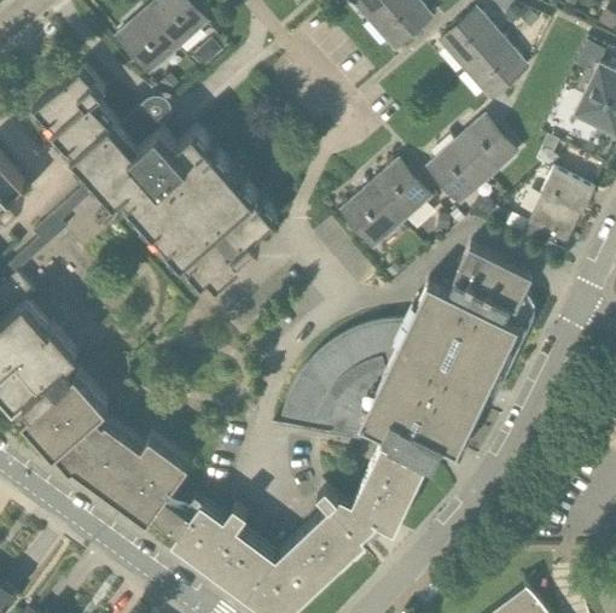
[(157,0),(144,12),(176,48),(205,23),(185,0),(157,0)]
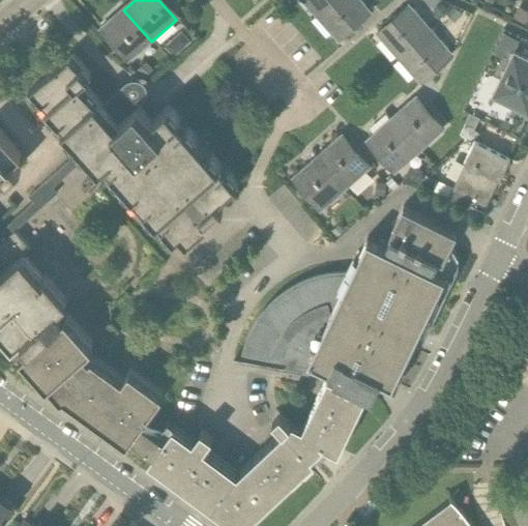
[(298,0),(315,18),(334,0),(298,0)]
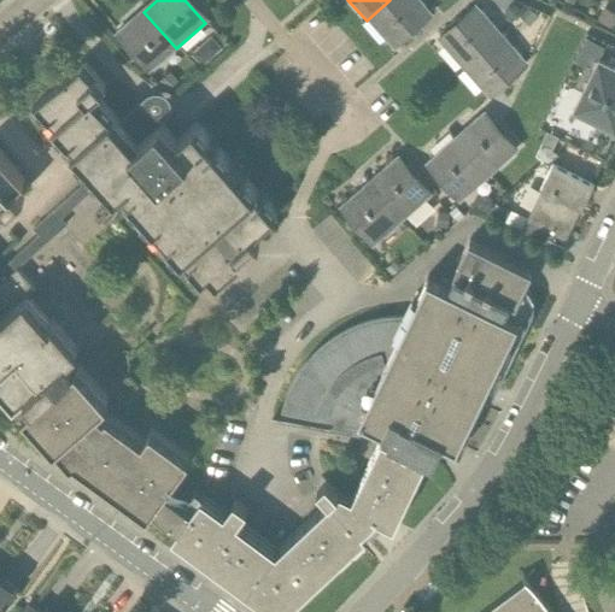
[(392,49),(428,18),(413,0),(390,0),(367,21),(392,49)]
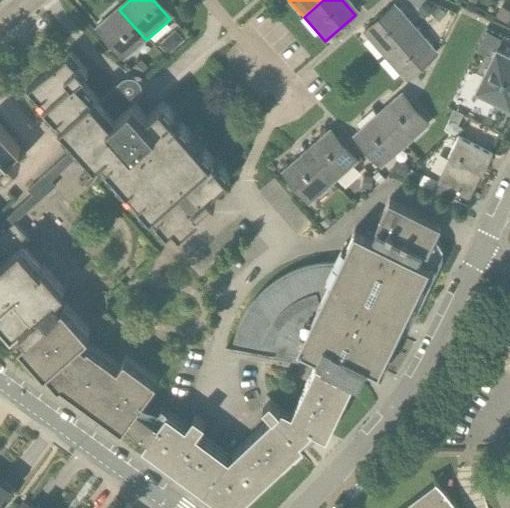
[(431,13),(425,6),(415,15),(421,23),(428,16),(431,13)]
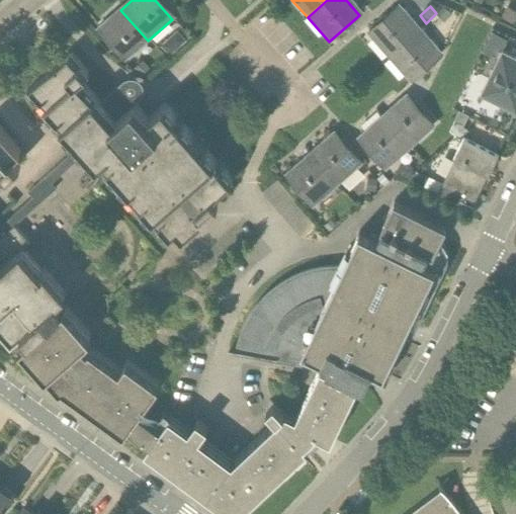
[(419,32),(402,13),(398,8),(367,35),(389,60),(419,32)]
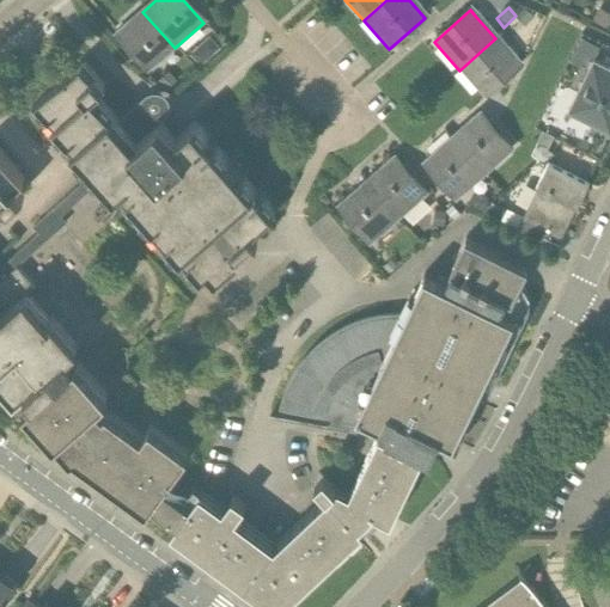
[(512,19),(523,30),(531,22),(522,11),(516,16),(512,19)]
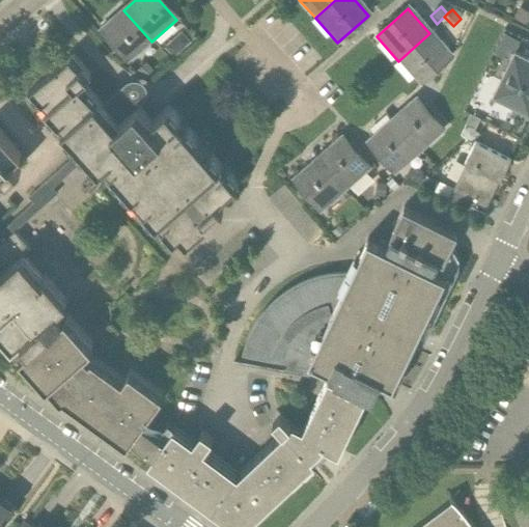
[(525,28),(528,20),(528,15),(517,9),(511,21),(525,28)]
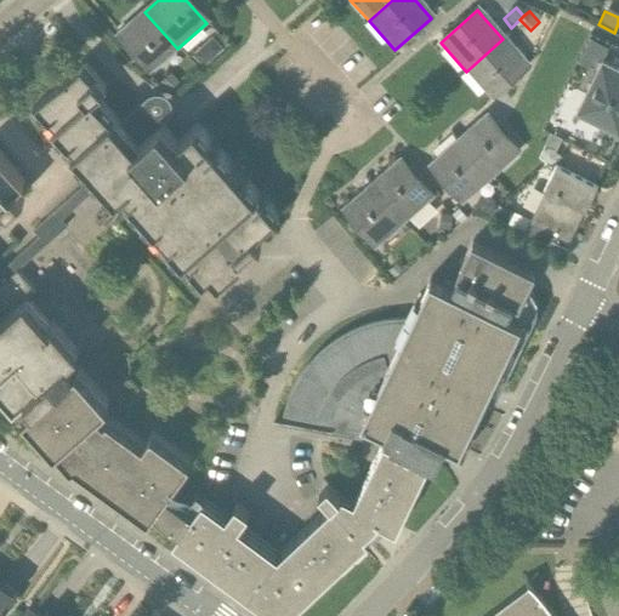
[(148,74),(177,49),(145,12),(115,38),(148,74)]
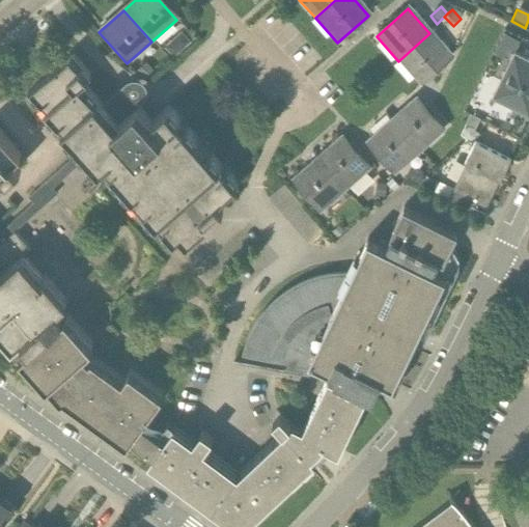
[(420,86),(451,58),(429,33),(398,61),(420,86)]
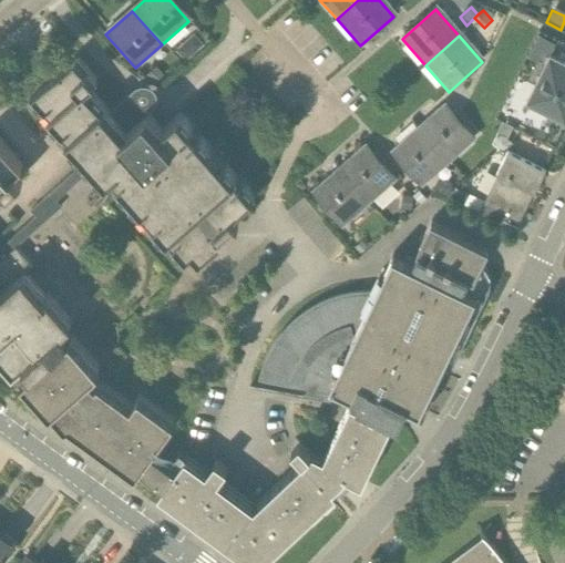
[(192,58),(202,50),(192,38),(183,45),(192,58)]
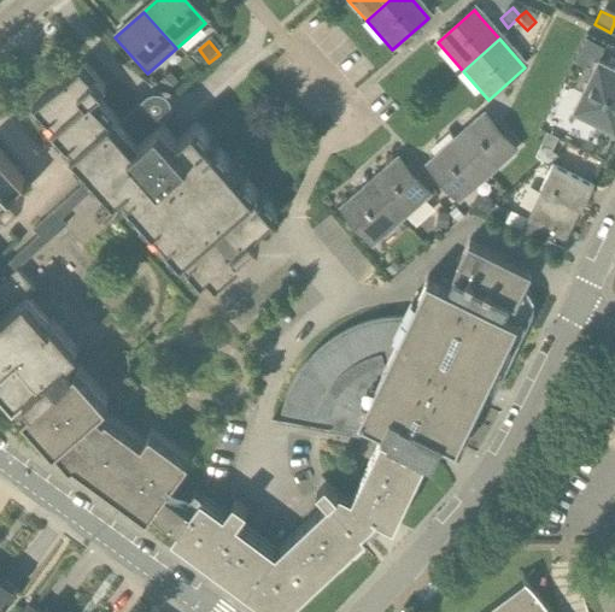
[(603,52),(584,42),(578,54),(596,64),(603,52)]
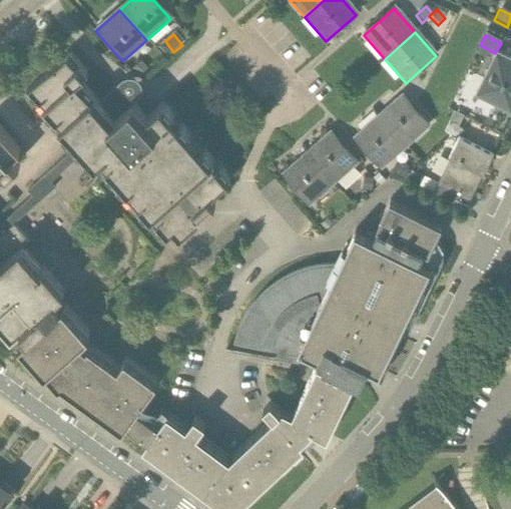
[(481,84),(490,89),(484,102),(510,115),(510,113),(510,56),(509,61),(496,54),(481,84)]
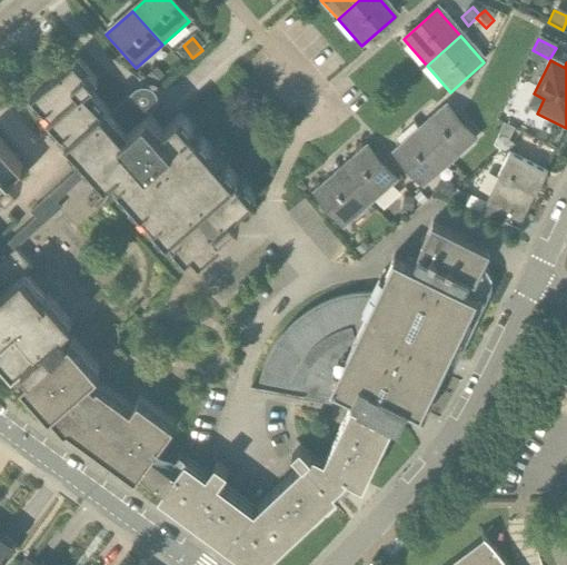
[(82,167),(89,175),(102,189),(109,184),(181,266),(190,257),(198,266),(237,231),(229,222),(254,201),(179,118),(161,134),(147,117),(139,124),(131,116),(118,127),(87,91),(95,83),(76,61),(27,105),(82,167)]
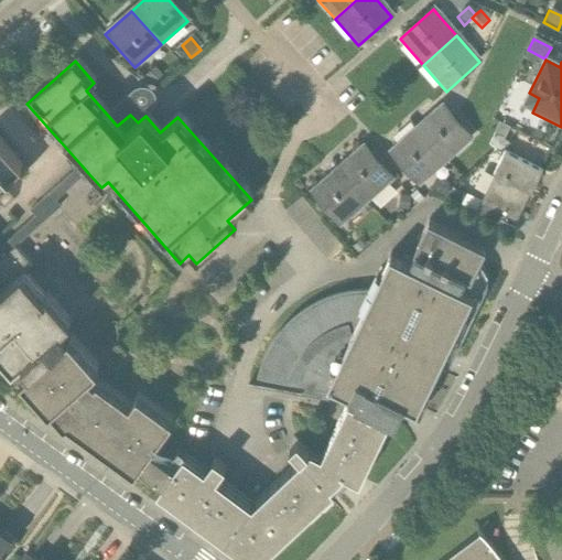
[(143,78),(151,88),(162,79),(154,70),(143,78)]
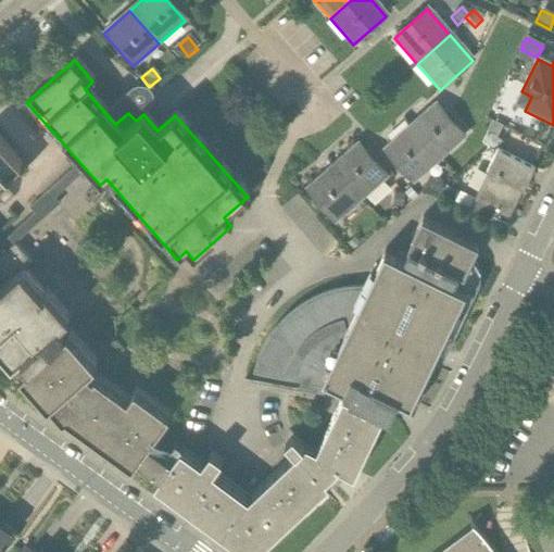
[(449,121),(445,117),(435,105),(408,128),(431,153),(438,161),(464,138),(449,121)]
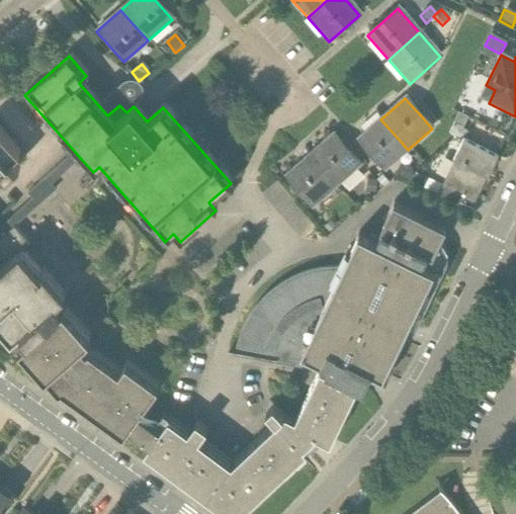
[(456,114),(452,124),(462,129),(466,119),(456,114)]
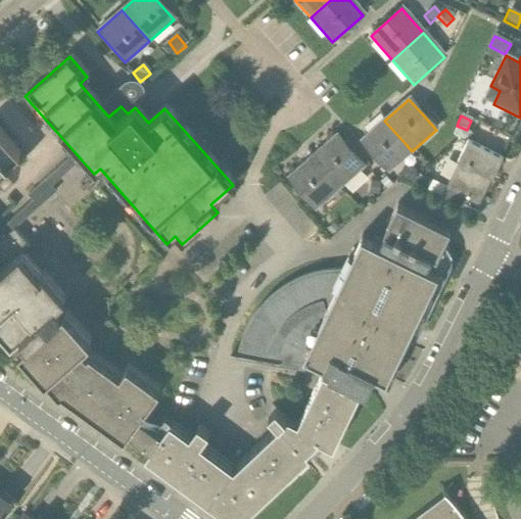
[(412,151),(406,144),(384,121),(360,142),(387,173),(412,151)]
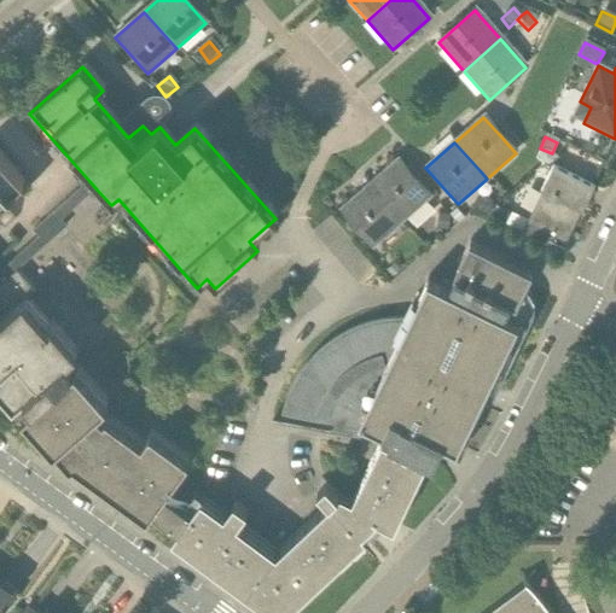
[(145,521),(163,496),(189,462),(149,433),(141,444),(105,419),(102,422),(93,415),(106,403),(75,368),(71,372),(64,363),(76,354),(50,325),(47,326),(24,301),(33,292),(16,273),(60,233),(54,227),(97,190),(89,181),(33,233),(38,240),(0,273),(0,217),(23,198),(15,190),(23,182),(0,157),(0,397),(11,410),(24,398),(32,407),(21,416),(69,472),(73,468),(145,521)]
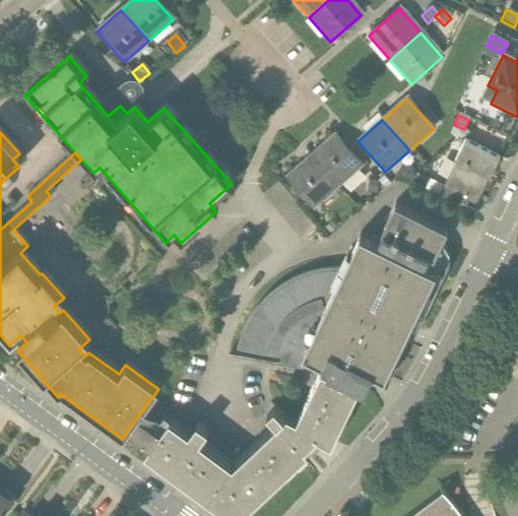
[(310,157),(336,188),(361,167),(333,136),(310,157)]
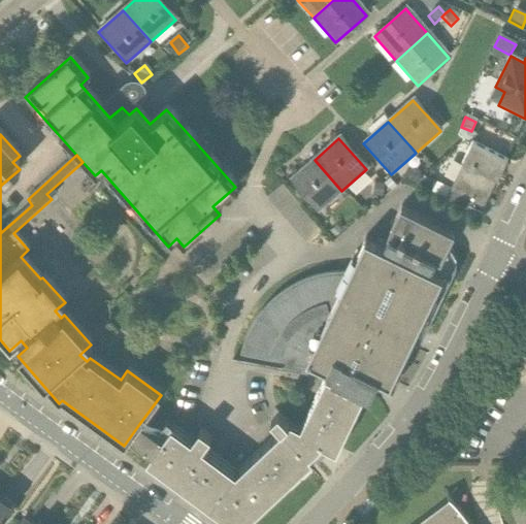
[(471,201),(482,206),(494,182),(496,183),(506,162),(469,143),(460,164),(462,166),(450,191),(445,202),(465,213),(471,201)]
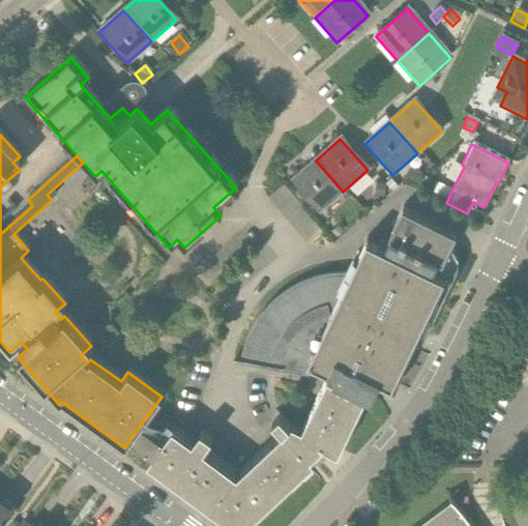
[(319,213),(343,192),(316,161),(291,182),(319,213)]
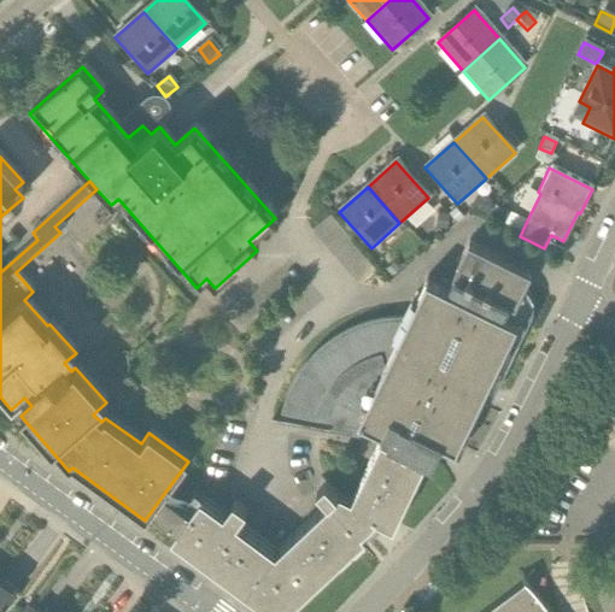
[(491,211),(491,202),(485,198),(478,198),(473,202),(473,211),(479,215),(485,216),(491,211)]
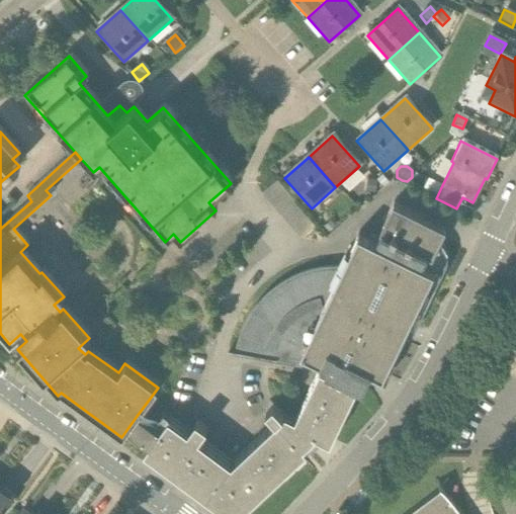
[(374,183),(381,190),(387,185),(380,177),(374,182),(374,183)]
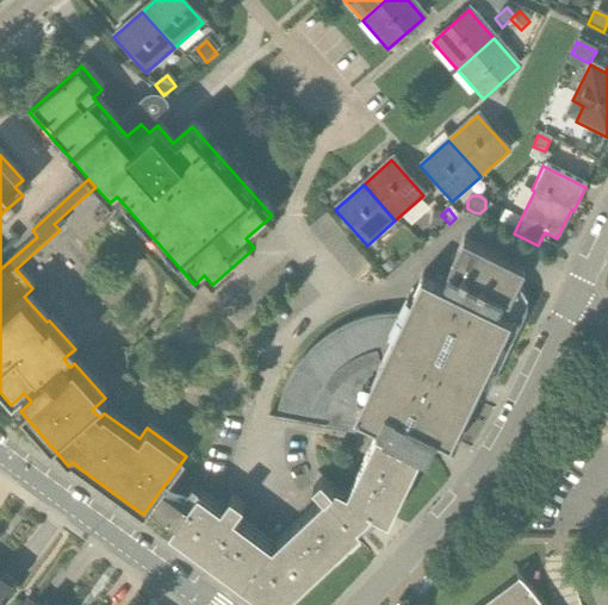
[(440,230),(441,216),(430,213),(428,229),(440,230)]
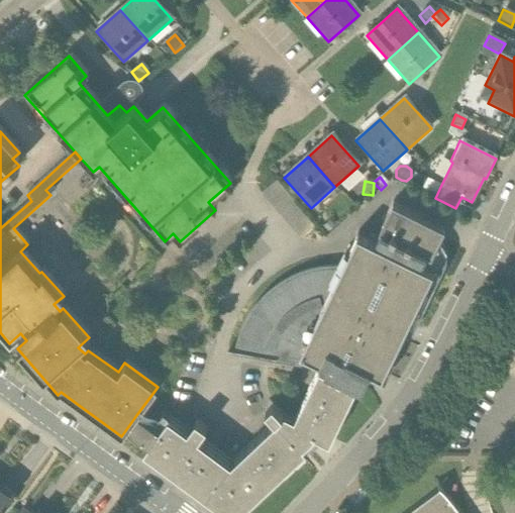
[(340,270),(330,270),(319,271),(307,273),(296,277),(285,282),(276,289),(267,296),(258,305),(250,314),(244,324),(240,335),(236,346),(235,353),(298,366),(302,355),(323,367),(357,383),(364,370),(381,378),(407,324),(413,327),(411,333),(412,333),(444,268),(445,264),(445,260),(444,254),(443,250),(441,246),(437,243),(435,241),(415,229),(420,219),(391,205),(378,233),(380,234),(375,243),(356,234),(340,270)]
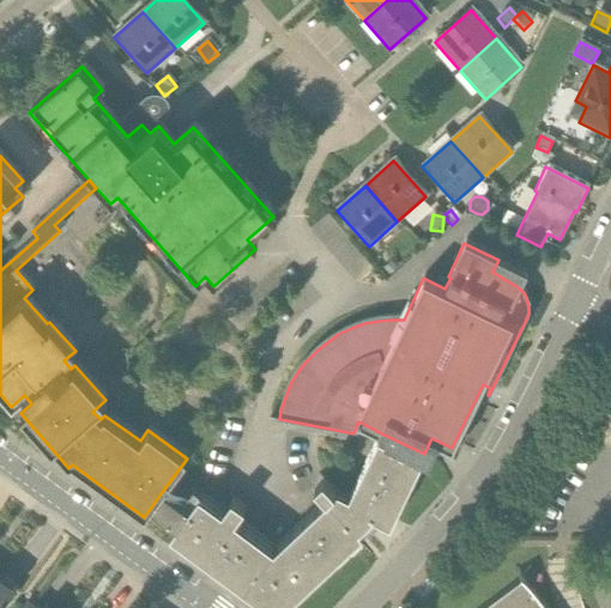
[(387,283),(399,272),(389,261),(377,272),(387,283)]
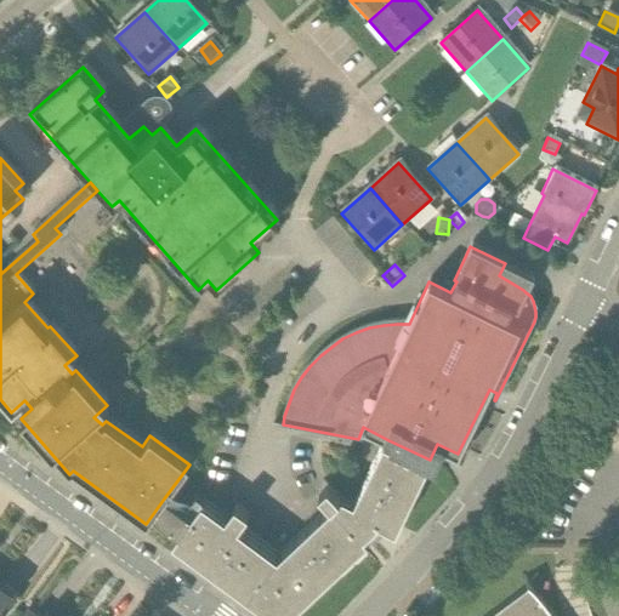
[(165,498),(152,515),(177,534),(171,542),(272,615),(285,615),(358,551),(368,541),(373,547),(391,529),(395,531),(430,460),(388,440),(388,445),(356,511),(342,503),(327,486),(318,495),(330,508),(330,507),(335,512),(277,565),(197,507),(189,517),(165,498)]
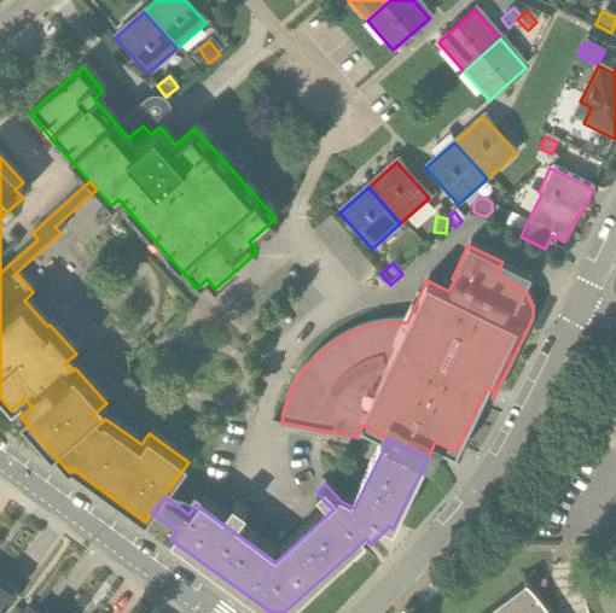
[(546,612),(521,578),(519,579),(529,591),(523,596),(518,601),(513,607),(510,612),(546,612)]
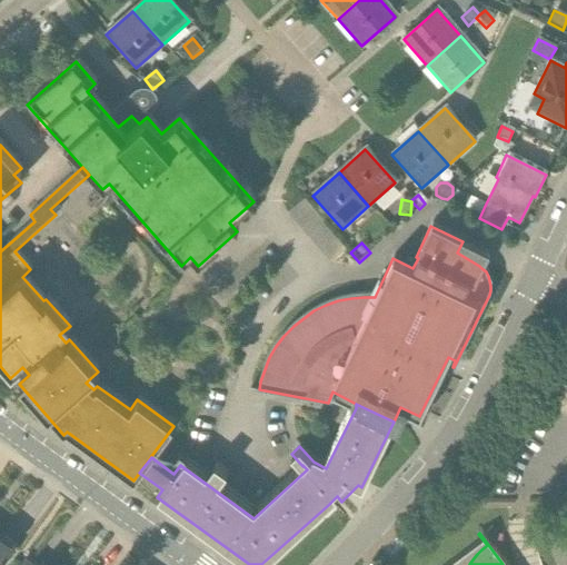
[(0,564),(2,564),(5,561),(3,559),(12,547),(11,546),(11,547),(0,538),(0,564)]
